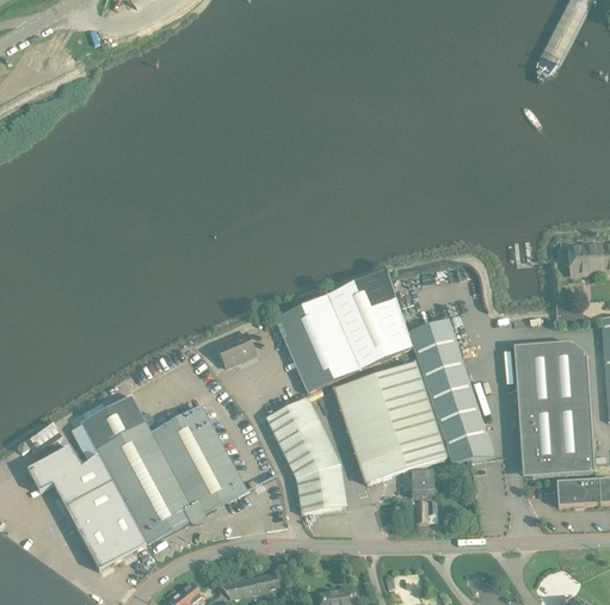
[(562,263),(571,261),(571,269),(601,266),(601,271),(609,269),(609,239),(609,240),(608,241),(598,242),(598,247),(587,248),(577,248),(570,249),(562,251),(562,263)]
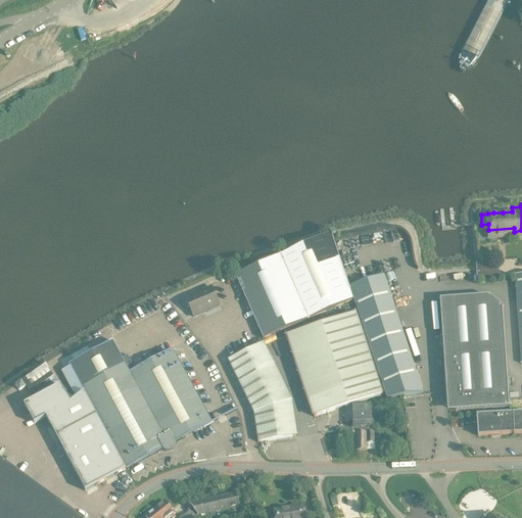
[(352,295),(330,229),(235,271),(263,334),(352,295)]
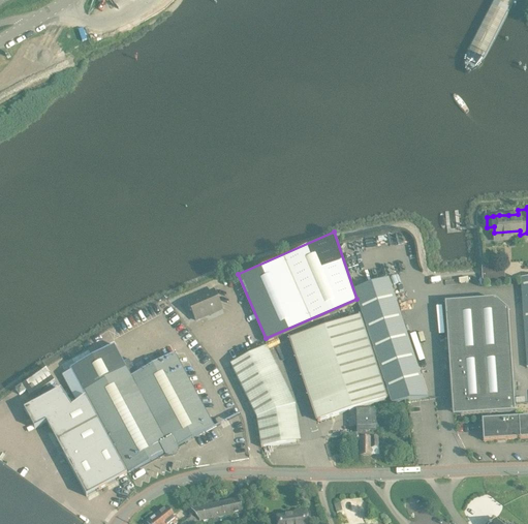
[(482,263),(483,279),(503,277),(502,262),(482,263)]
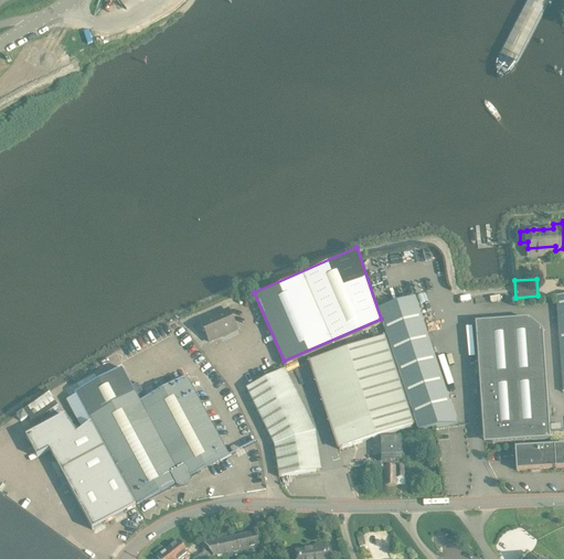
[(417,423),(431,422),(456,419),(414,292),(378,304),(417,423)]
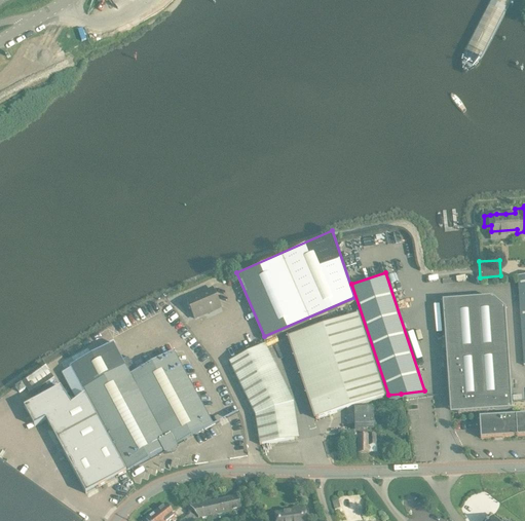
[(185,295),(193,314),(220,302),(212,286),(195,293),(194,291),(185,295)]
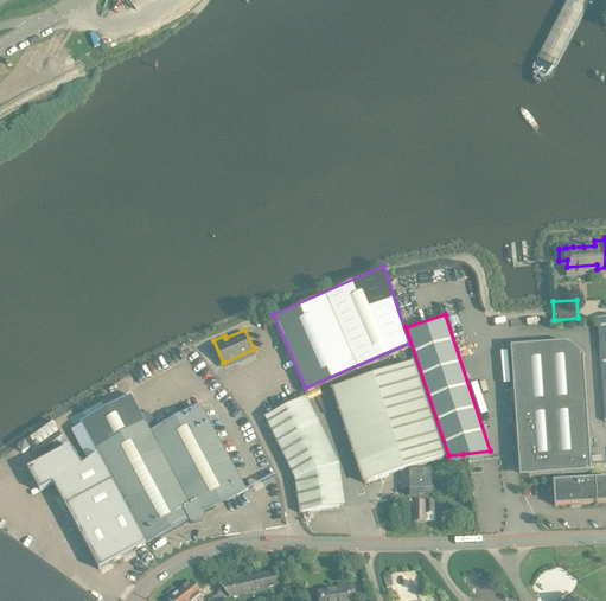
[(561,470),(589,467),(581,351),(567,338),(510,343),(518,464),(528,472),(552,471),(554,502),(605,497),(605,473),(562,477),(561,470)]
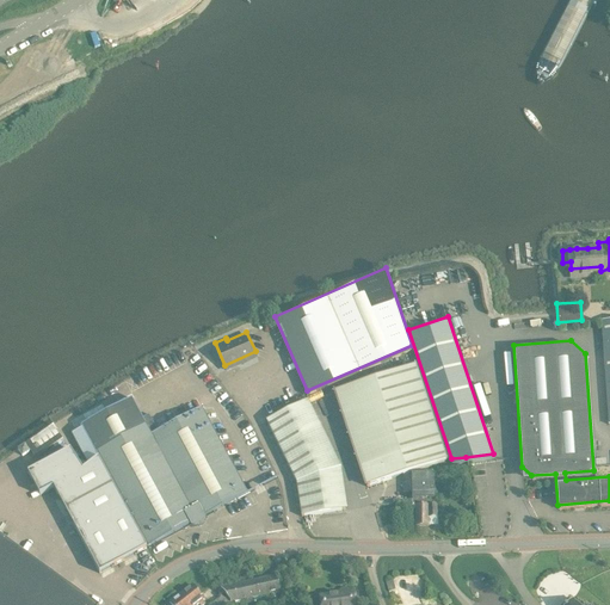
[(367,482),(447,455),(416,360),(336,387),(367,482)]
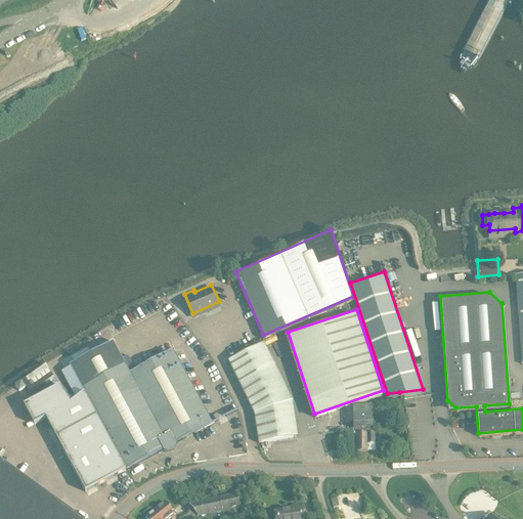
[(113,338),(69,360),(70,362),(81,383),(84,388),(84,389),(97,415),(110,439),(124,466),(124,467),(126,466),(127,465),(162,446),(163,447),(172,448),(176,441),(175,439),(212,419),(172,346),(135,365),(127,351),(121,354),(113,338)]
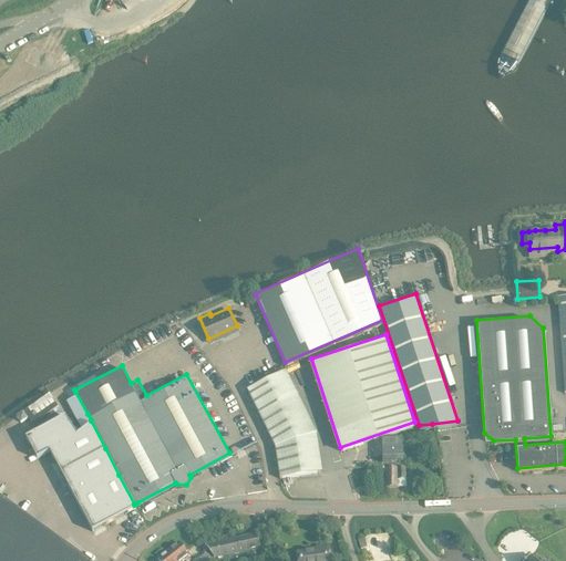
[(286,370),(248,387),(276,444),(280,477),(323,471),(318,433),(286,370)]
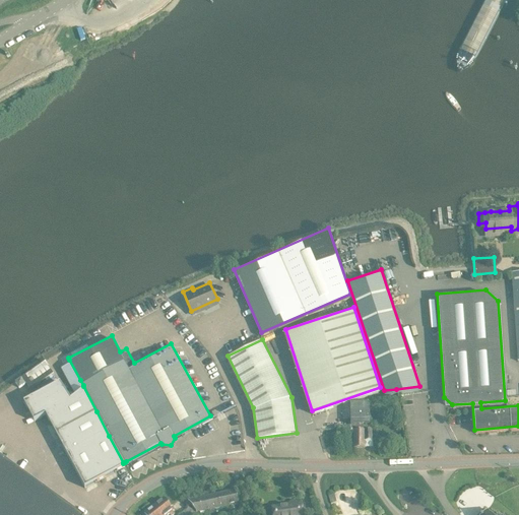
[(59,378),(41,388),(52,406),(70,395),(59,378)]
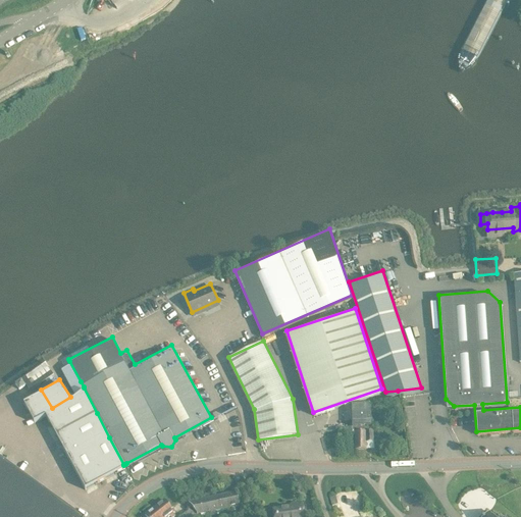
[(52,408),(45,412),(57,434),(96,414),(97,413),(84,388),(84,386),(70,397),(52,408)]
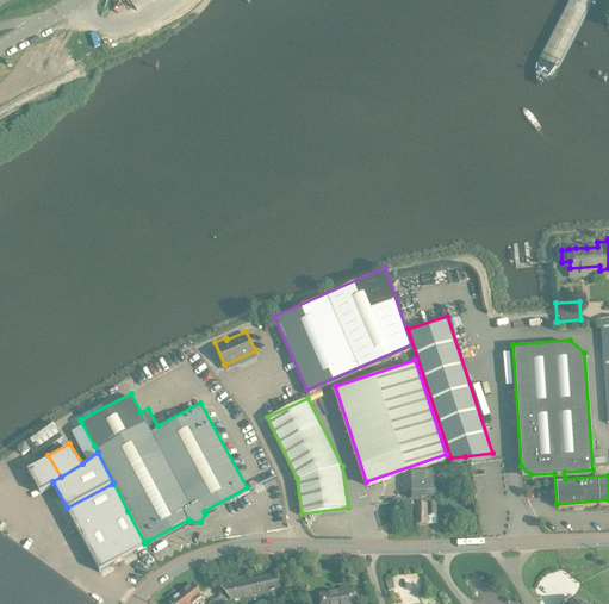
[(48,455),(26,467),(38,489),(53,481),(61,477),(48,455)]
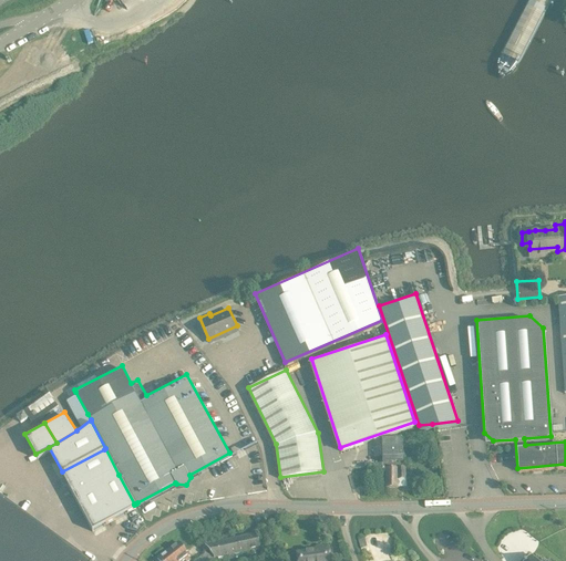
[(431,429),(374,438),(379,474),(436,466),(431,429)]
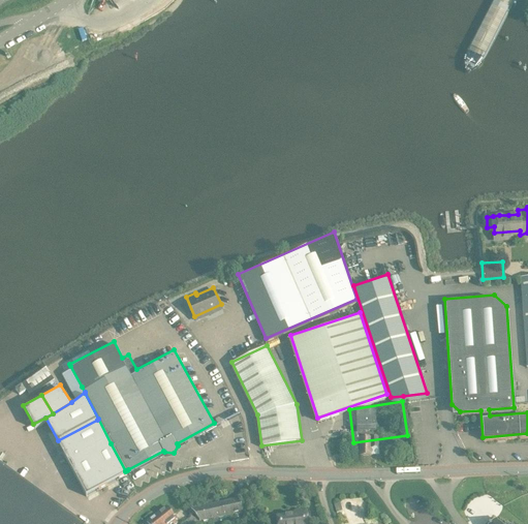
[(97,420),(58,440),(63,451),(67,458),(70,465),(90,454),(110,444),(111,443),(98,419),(97,420)]
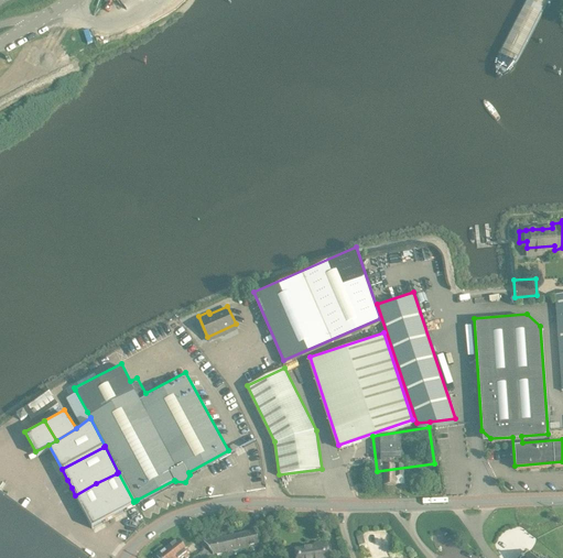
[(117,473),(96,483),(111,512),(133,501),(118,472),(117,473)]
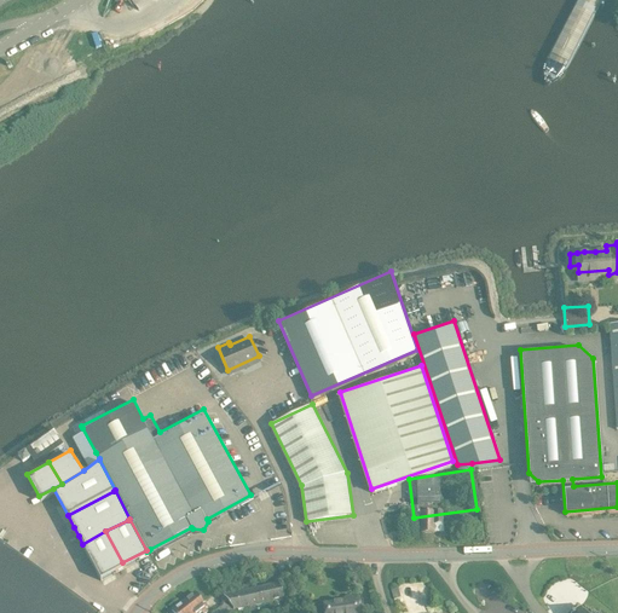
[(105,531),(82,544),(93,564),(99,576),(100,576),(116,567),(122,564),(122,562),(105,531)]
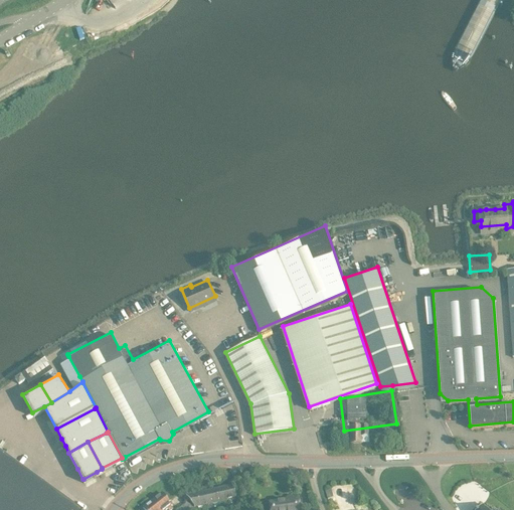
[(0,509),(80,509),(82,508),(4,451),(0,448),(0,509)]
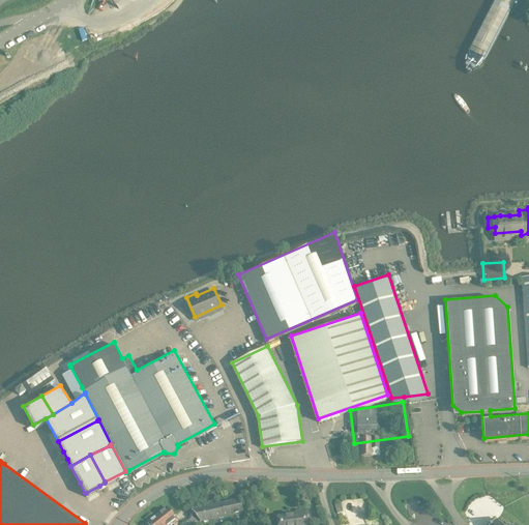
[(221,498),(225,513),(231,512),(232,516),(237,515),(236,509),(243,508),(239,494),(221,498)]
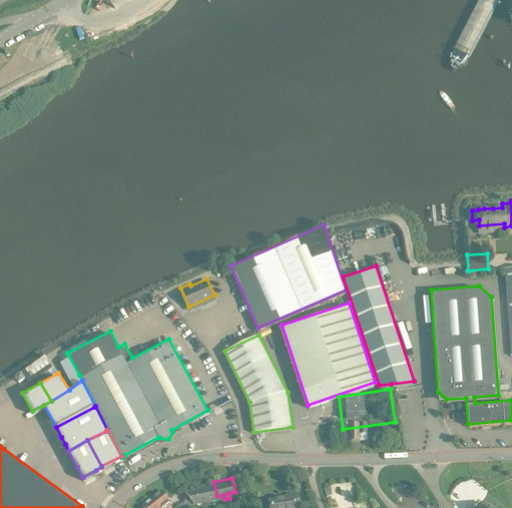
[(210,498),(217,496),(213,482),(184,489),(193,501),(196,501),(196,503),(201,502),(200,500),(205,499),(206,503),(211,502),(210,498)]
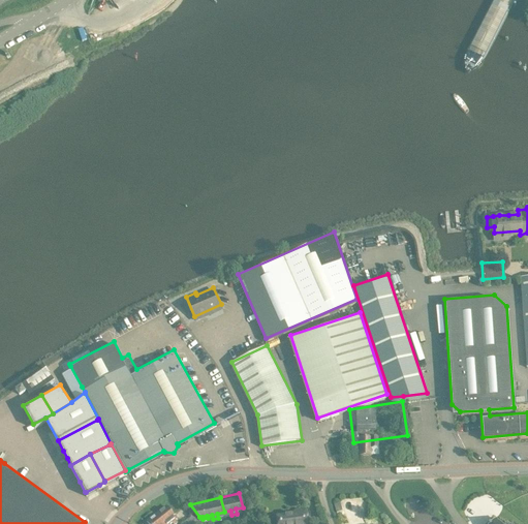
[(156,510),(165,523),(172,519),(174,521),(177,518),(175,516),(176,515),(165,502),(156,510)]
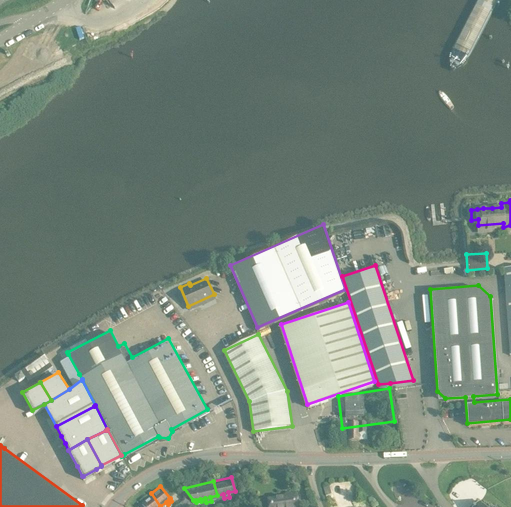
[(296,491),(267,495),(268,506),(284,506),(298,505),(296,491)]
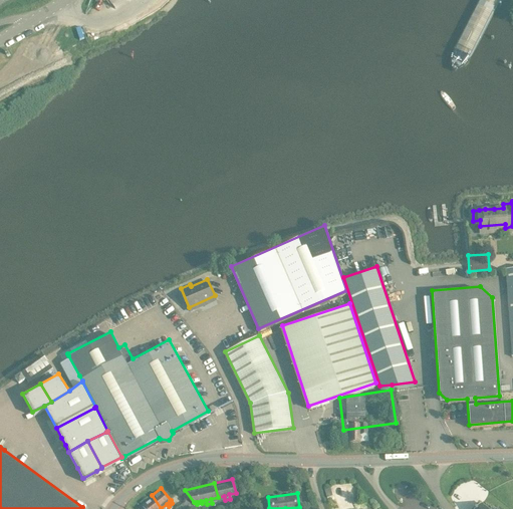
[(147,508),(159,508),(161,508),(152,495),(142,503),(147,508)]
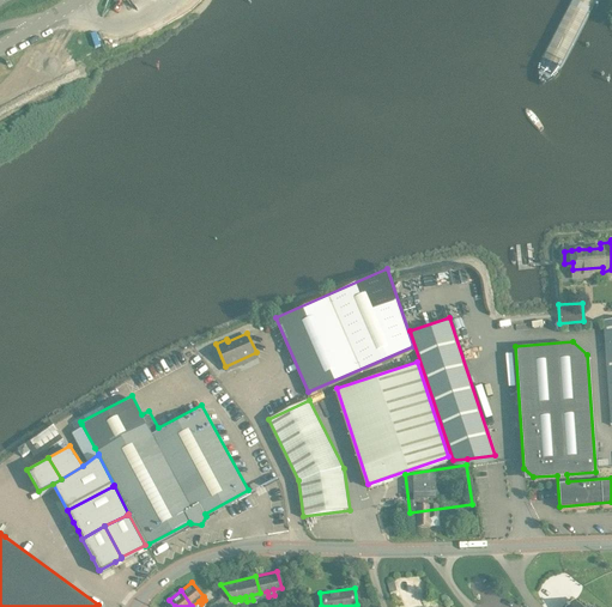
[(222,593),(208,602),(211,606),(220,606),(229,601),(222,593)]
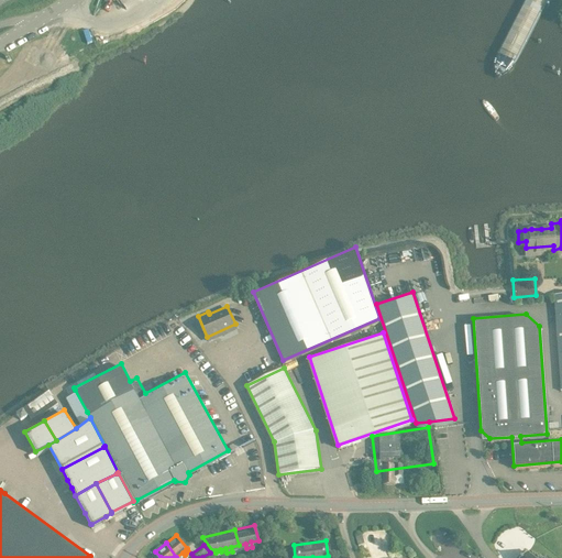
[(547,557),(542,554),(539,557),(526,548),(517,557),(547,557)]
